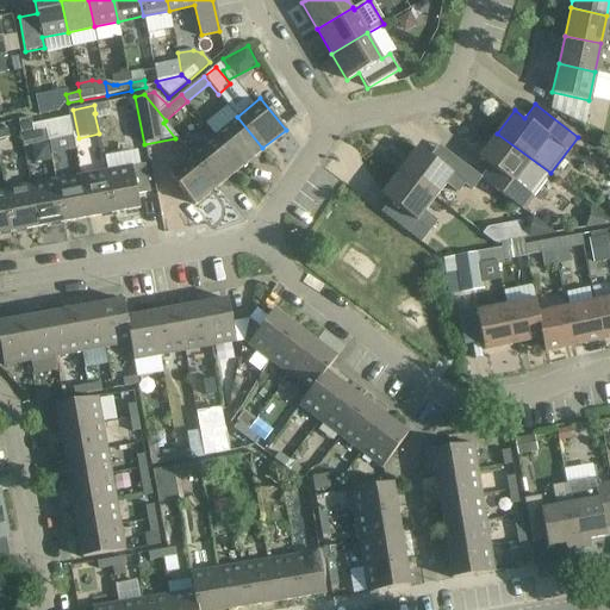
[(237,117),(215,135),(240,167),(262,148),(237,117)]
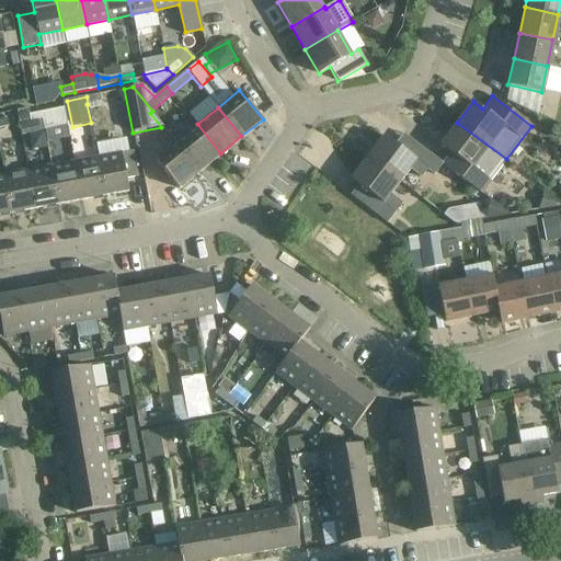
[(42,113),(45,130),(67,125),(64,109),(42,113)]
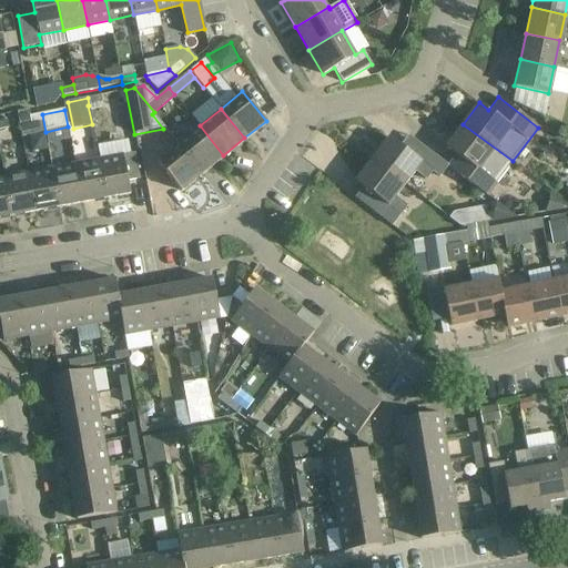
[(46,132),(42,114),(30,117),(29,111),(17,113),(22,137),(46,132)]
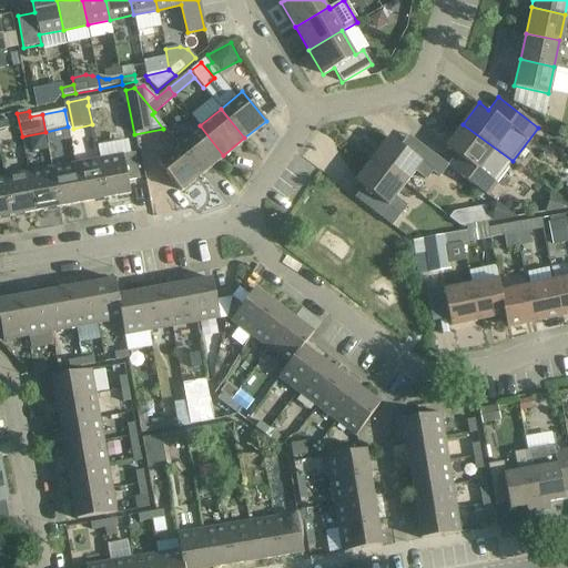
[(513,161),(463,124),(446,146),(456,154),(448,164),(489,195),(498,184),(497,183),(513,161)]
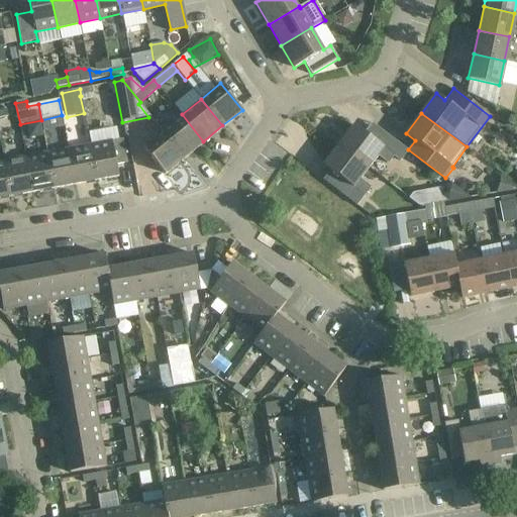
[(182,114),(163,130),(185,157),(203,141),(182,114)]
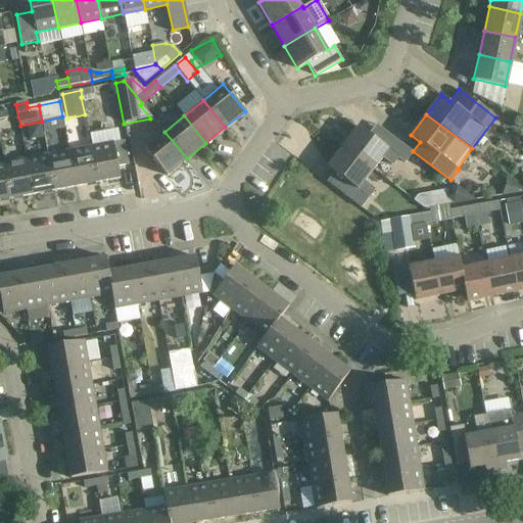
[(342,147),(372,170),(381,157),(392,164),(397,157),(406,163),(413,154),(449,181),(450,180),(413,151),(412,152),(375,125),(369,134),(359,126),(342,147)]
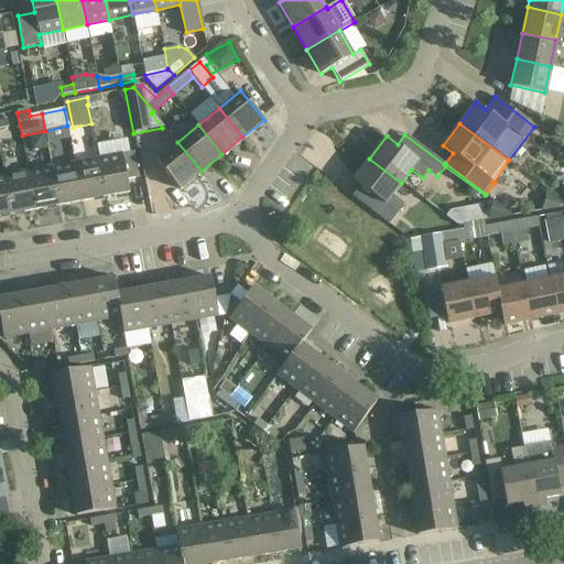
[(180,188),(202,171),(177,142),(156,160),(180,188)]
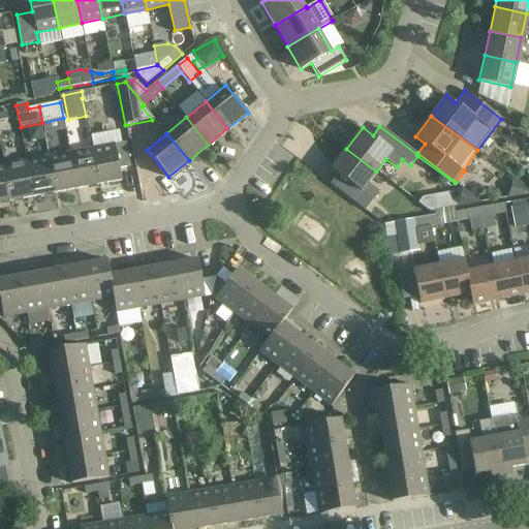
[(92,147),(99,184),(122,180),(120,167),(130,165),(125,141),(92,147)]
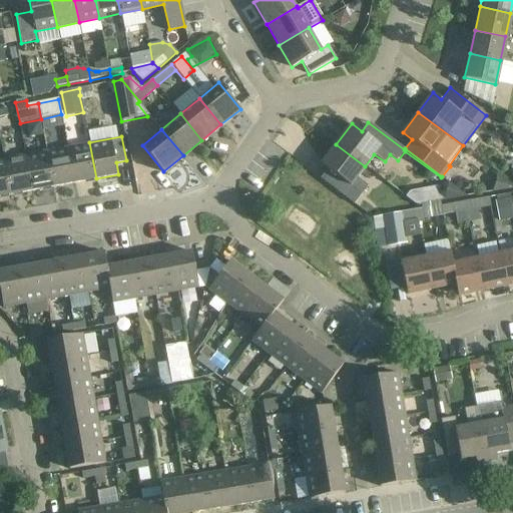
[(96,178),(89,142),(68,146),(75,182),(96,178)]
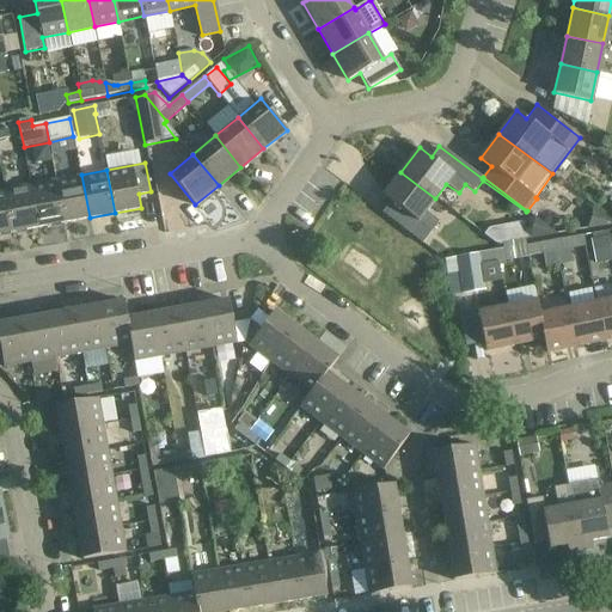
[(435,199),(401,172),(384,195),(391,201),(381,213),(421,243),(438,220),(426,212),(435,199)]
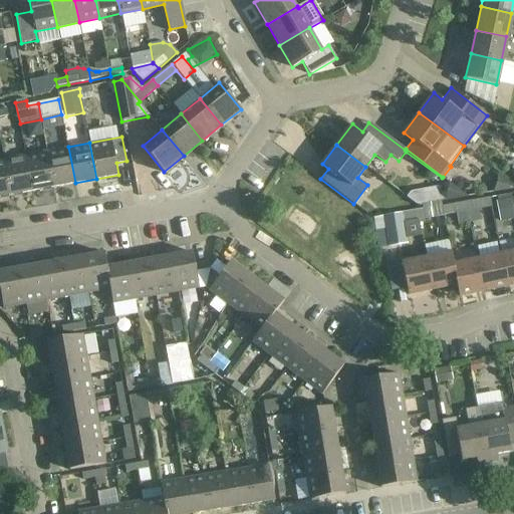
[(75,183),(68,147),(47,151),(54,187),(75,183)]
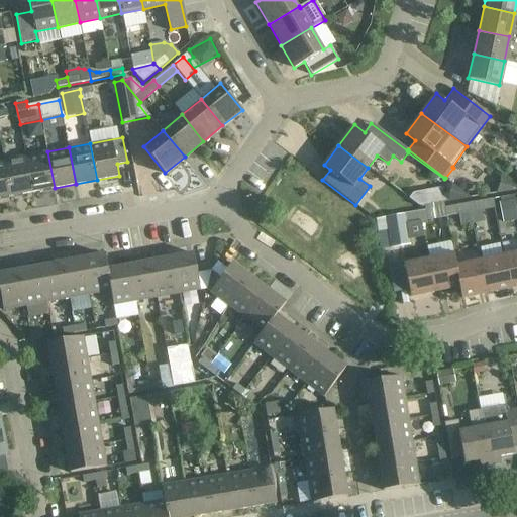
[(55,188),(47,151),(25,156),(32,192),(55,188)]
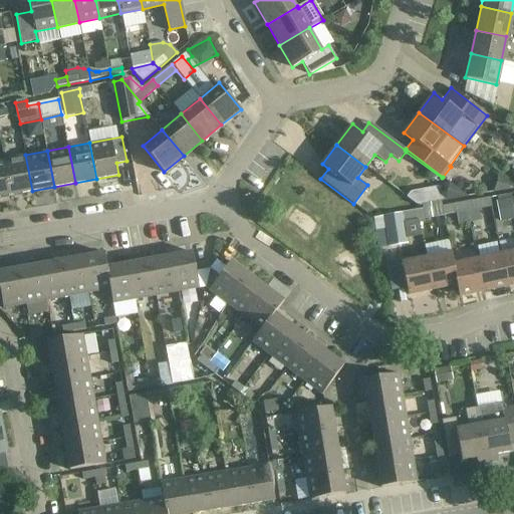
[(32,191),(25,155),(4,159),(10,195),(32,191)]
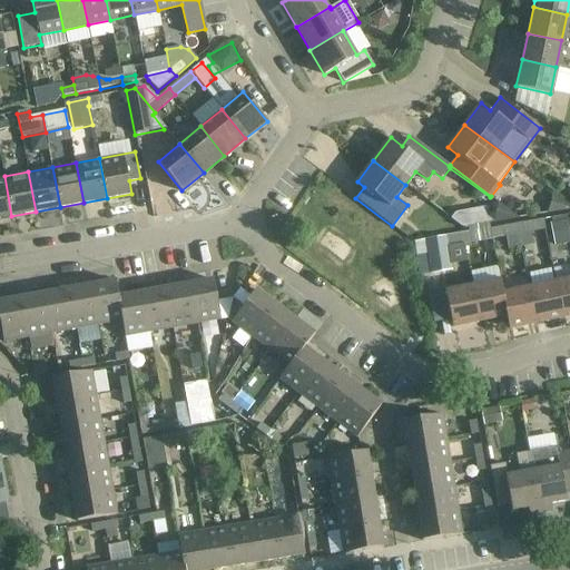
[(0,217),(11,216),(5,176),(0,177),(0,217)]
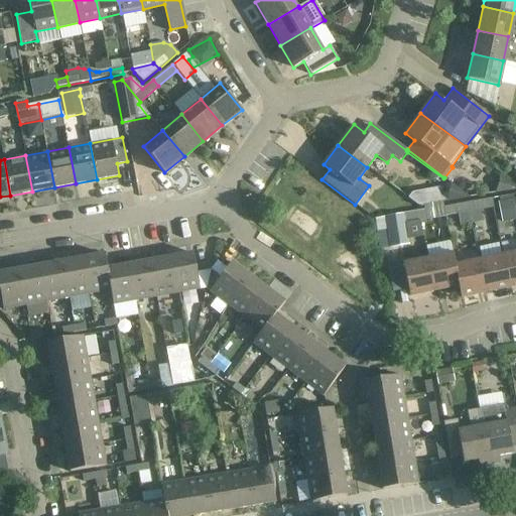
[(515,189),(515,185),(499,174),(494,195),(515,189)]
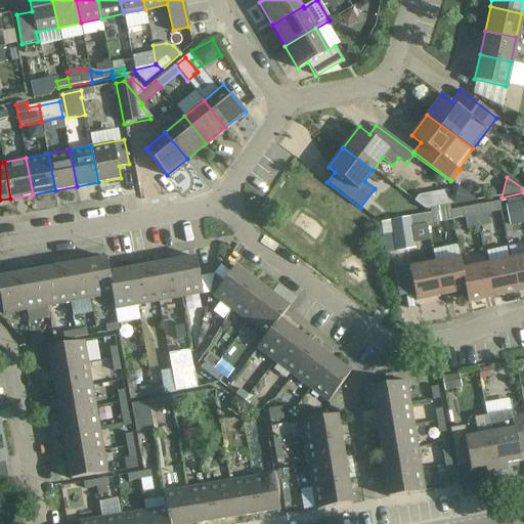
[(424,210),(450,206),(476,201),(457,186),(448,188),(449,189),(418,195),(413,202),(424,210)]
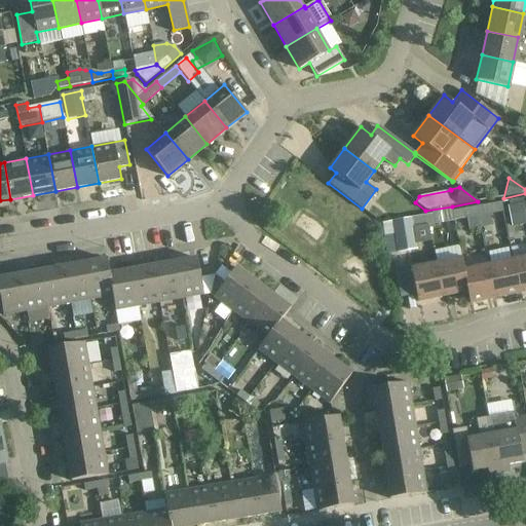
[(525,211),(524,202),(509,207),(514,227),(525,224),(525,211)]
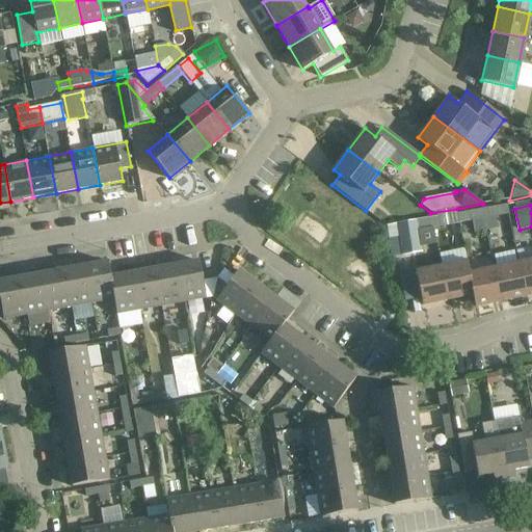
[(481,210),(482,219),(507,216),(506,207),(481,210)]
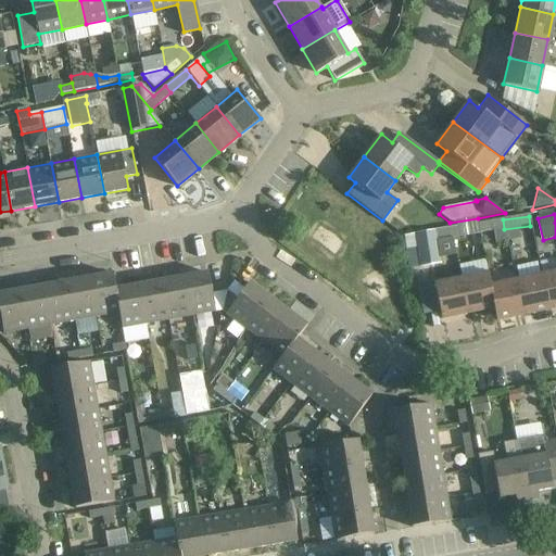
[(504,229),(503,219),(491,222),(493,231),(504,229)]
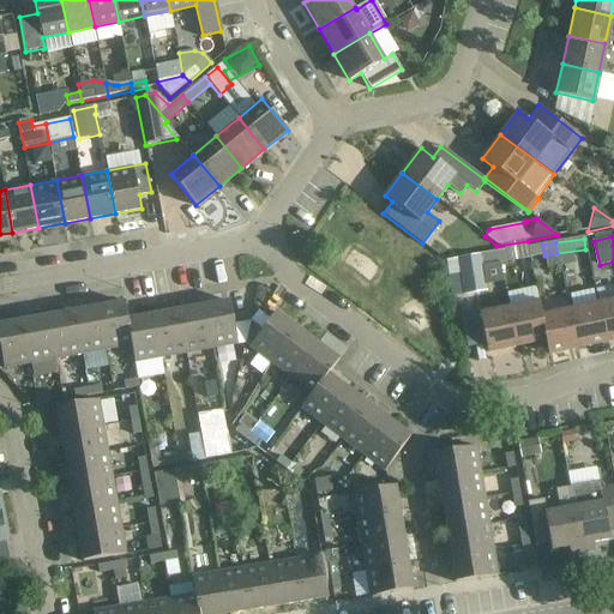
[(506,251),(497,252),(499,264),(530,258),(529,246),(506,251)]
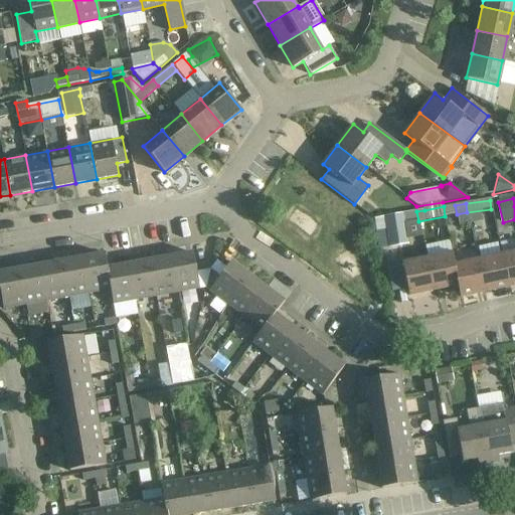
[(418,221),(416,211),(373,219),(378,248),(388,247),(389,248),(407,245),(403,223),(418,221)]
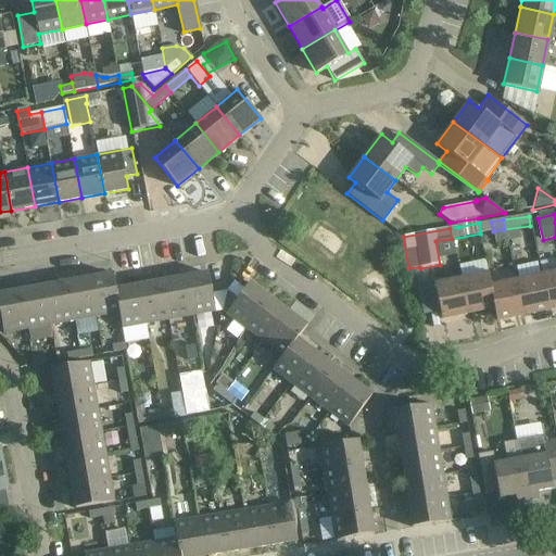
[(542,273),(541,274),(548,308),(555,306),(555,258),(540,263),(542,273)]
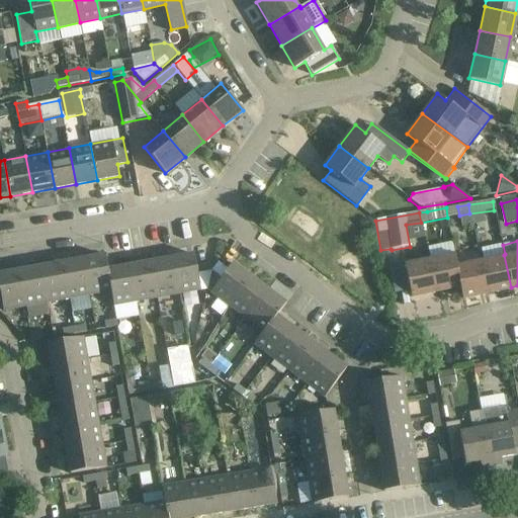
[(451,243),(427,248),(429,258),(436,291),(459,286),(461,298),(462,297),(453,253),(451,243)]
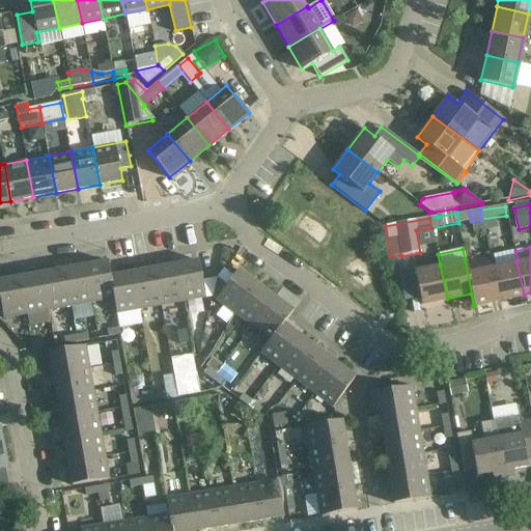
[(202,281),(198,259),(175,263),(183,301),(211,296),(214,279),(202,281)]
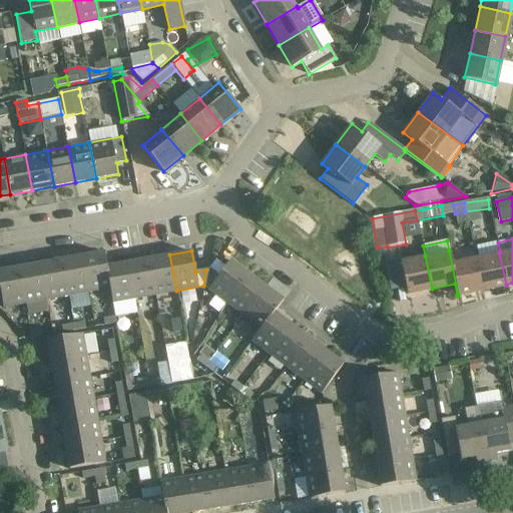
[(450,250),(449,250),(458,295),(482,290),(475,258),(452,263),(450,250)]
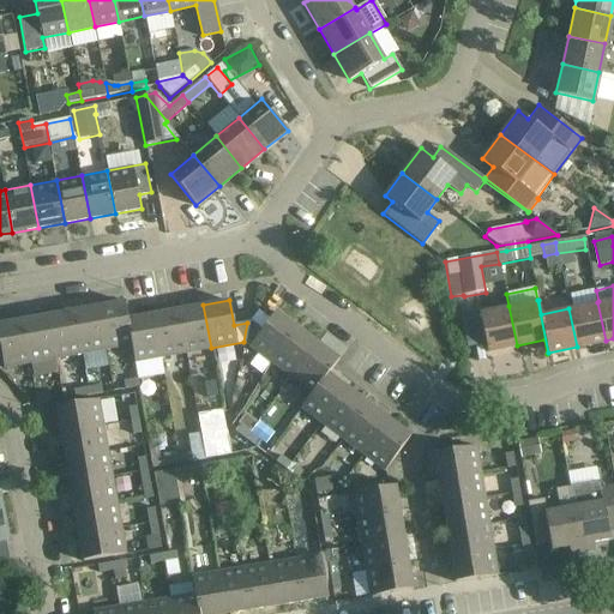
[(125,301),(124,302),(131,344),(132,344),(134,362),(160,357),(152,314),(128,319),(125,301)]
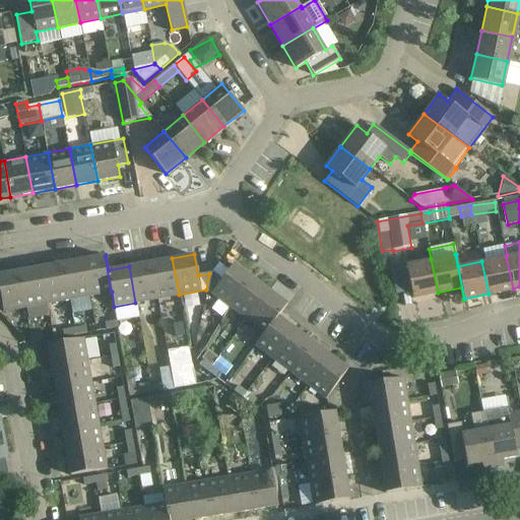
[(105,256),(83,260),(89,296),(111,291),(105,256)]
